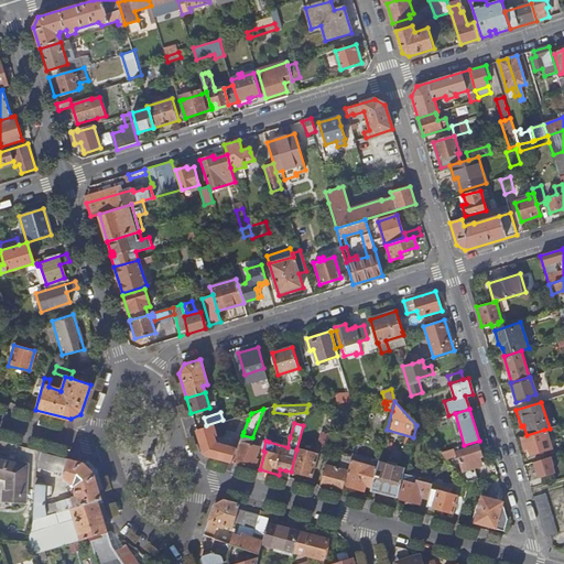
[(223,424),(197,432),(202,449),(231,441),(230,437),(227,438),(223,424)]
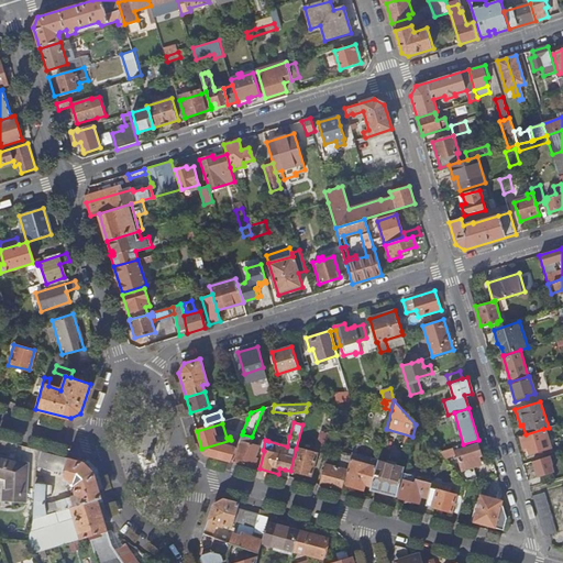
[(242,434),(243,431),(235,429),(228,448),(235,451),(242,434)]
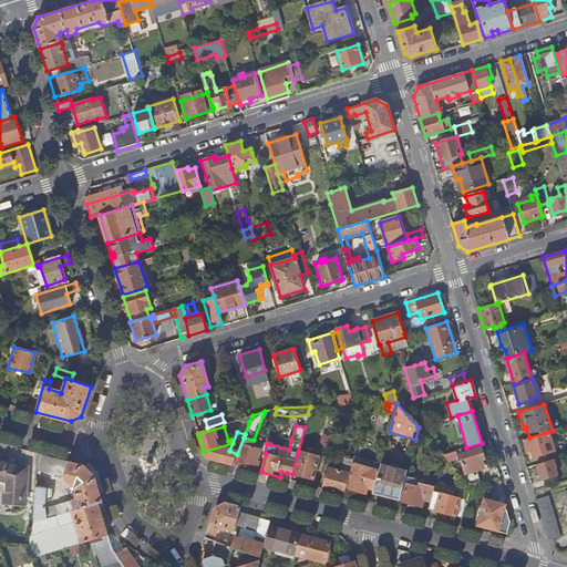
[(553,451),(547,432),(529,437),(524,440),(527,452),(531,451),(533,457),(553,451)]
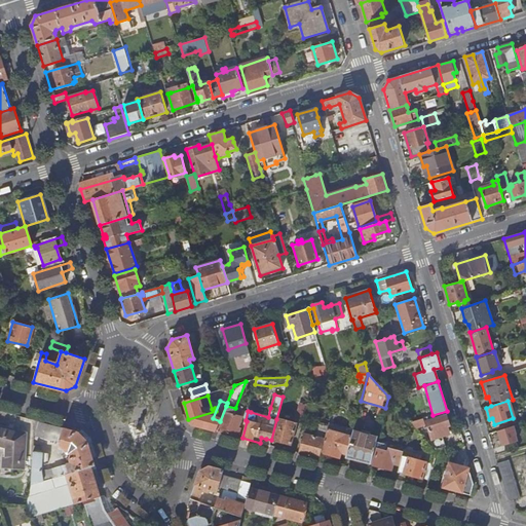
[(251,412),(268,417),(270,408),(262,406),(260,411),(252,409),(251,412)]
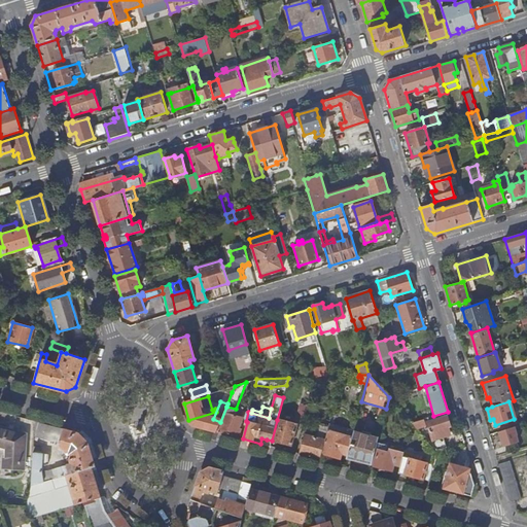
[(303,421),(306,411),(300,409),(296,420),(303,421)]
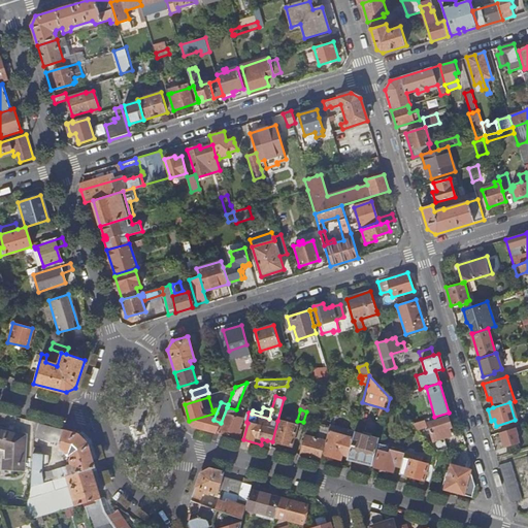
[(225,414),(218,433),(237,438),(241,430),(239,429),(243,419),(225,414)]
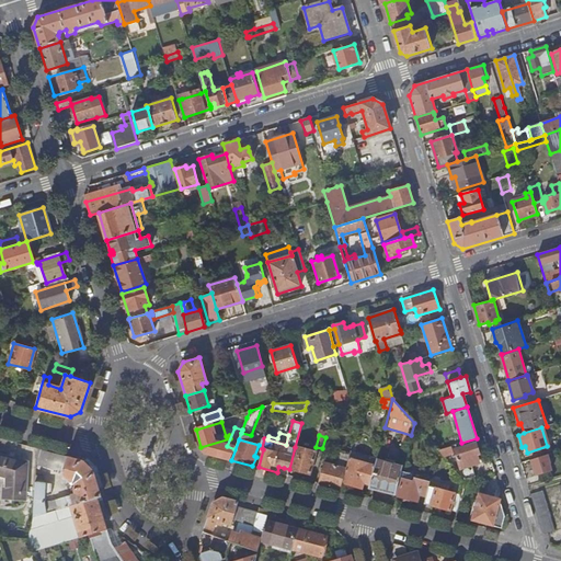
[(465,480),(474,477),(471,465),(478,462),(476,454),(479,454),(476,443),(455,449),(460,467),(455,469),(459,474),(465,480)]
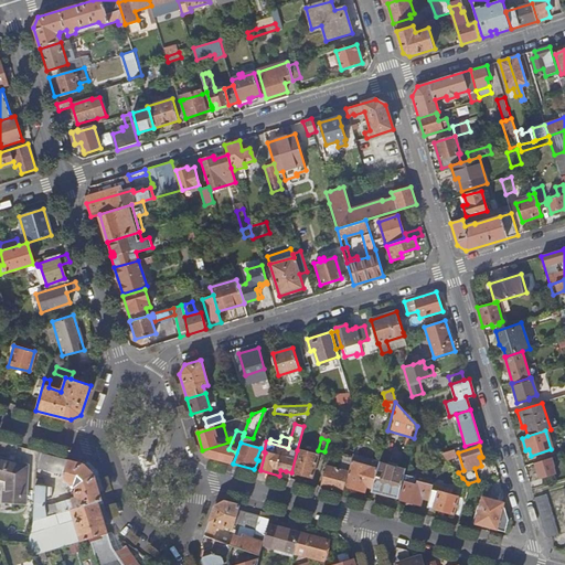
[(454,449),(441,454),(447,459),(455,456),(454,449)]
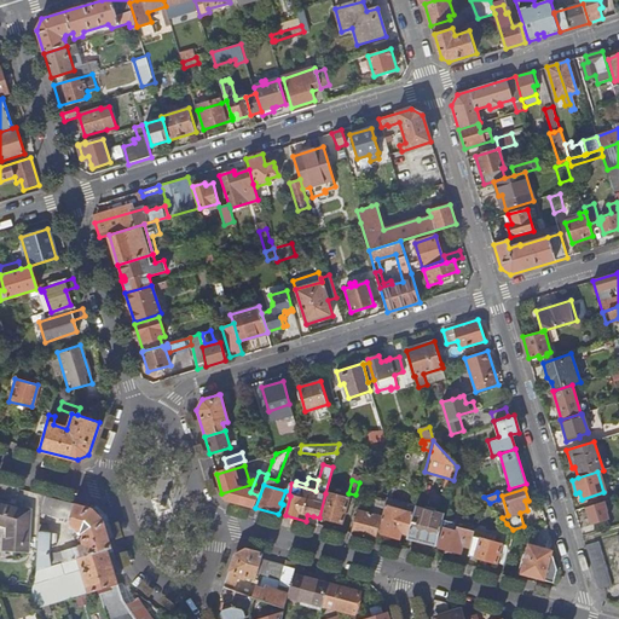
[(325,493),(319,518),(341,524),(347,498),(325,493)]
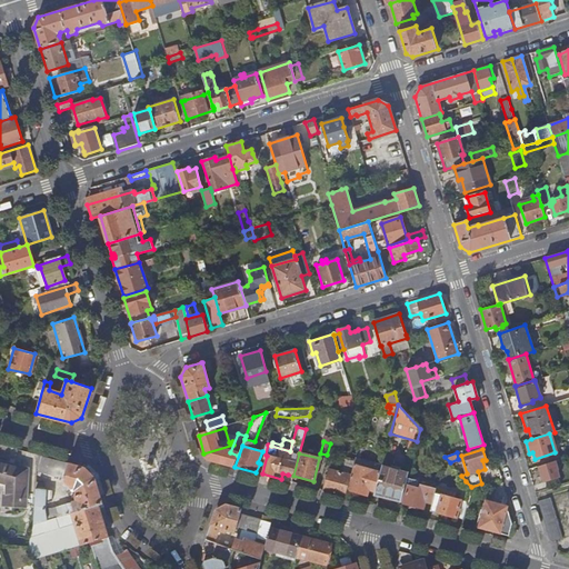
[(52,477),(62,479),(67,461),(57,459),(52,477)]
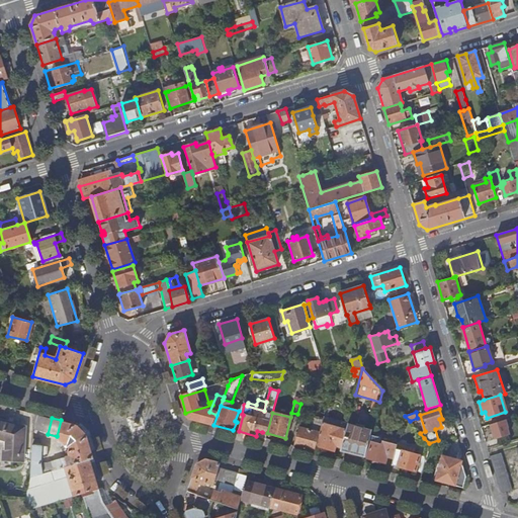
[(299,428),(294,446),(314,451),(316,445),(321,424),(322,420),(313,418),(310,430),(299,428)]
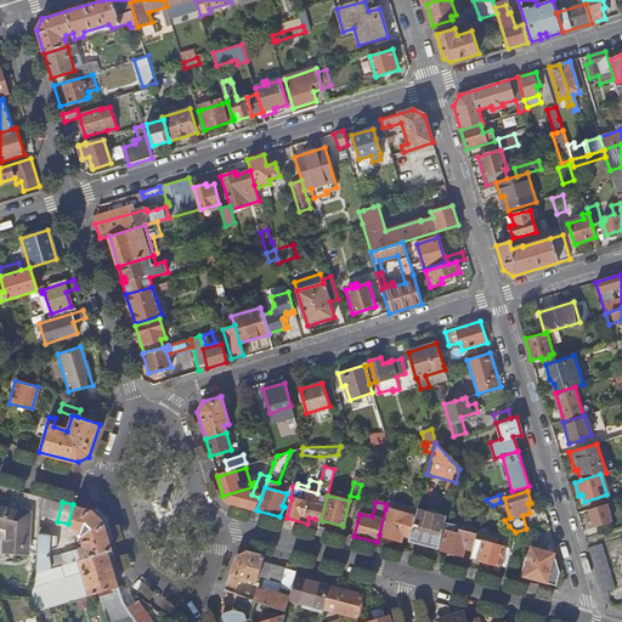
[(26,549),(28,512),(23,510),(4,505),(0,504),(0,525),(6,527),(5,548),(26,549)]
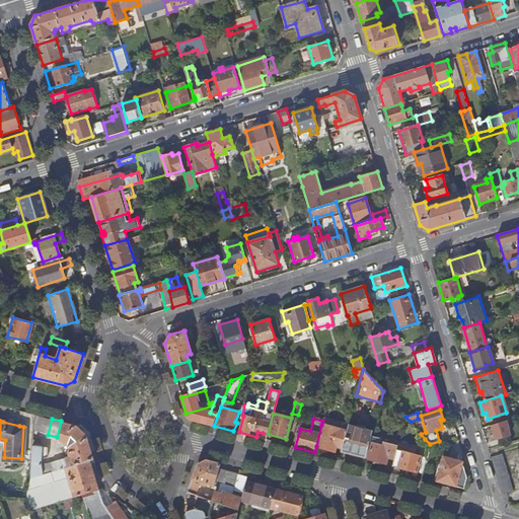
[(50,471),(88,460),(93,458),(86,435),(77,426),(61,421),(57,437),(57,438),(66,446),(67,449),(64,450),(65,453),(68,452),(69,455),(49,461),(46,466),(48,472),(50,471)]
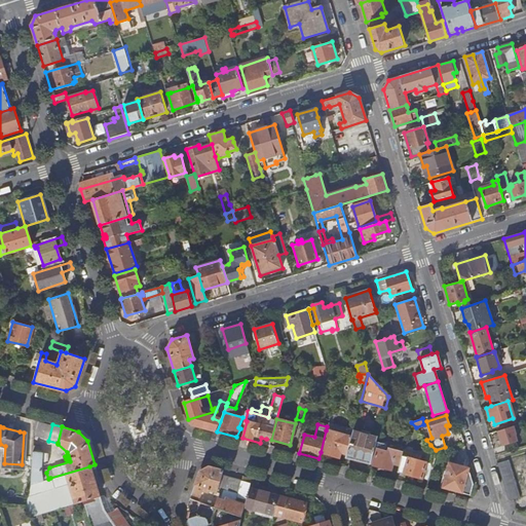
[(515,435),(513,426),(497,430),(502,446),(517,442),(515,435)]
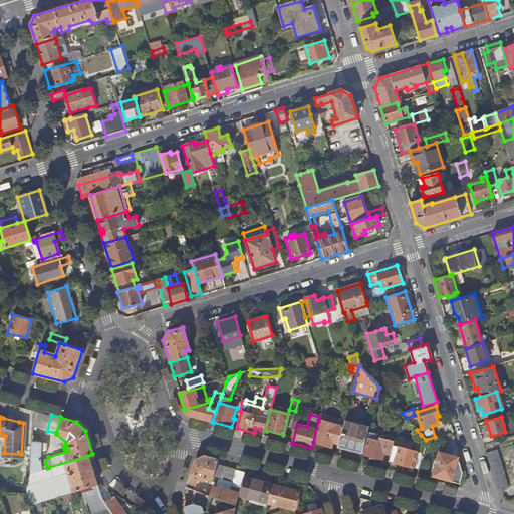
[(332,443),(338,444),(343,427),(318,421),(313,442),(331,447),(332,443)]
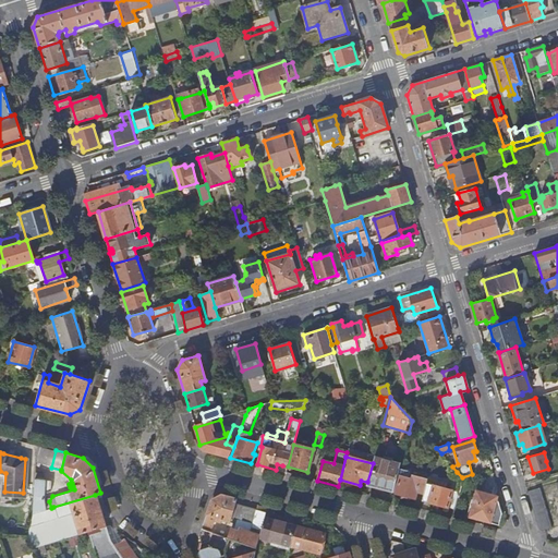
[(366,485),(381,488),(392,492),(399,469),(400,464),(374,457),(373,463),(367,482),(366,485)]
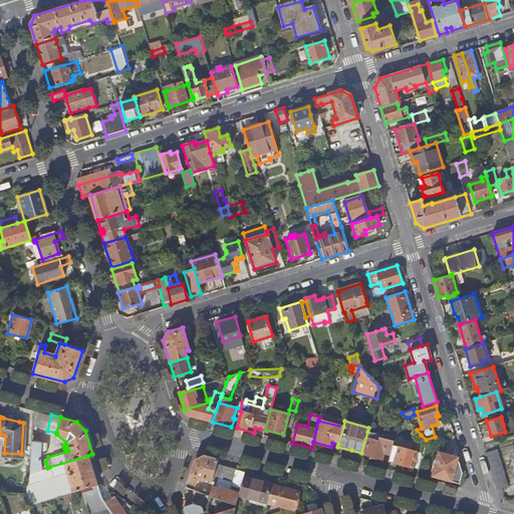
[(374,458),(378,459),(381,460),(383,454),(391,456),(393,446),(394,442),(379,438),(378,442),(375,441),(377,435),(367,432),(361,453),(361,455),(370,457),(374,458)]
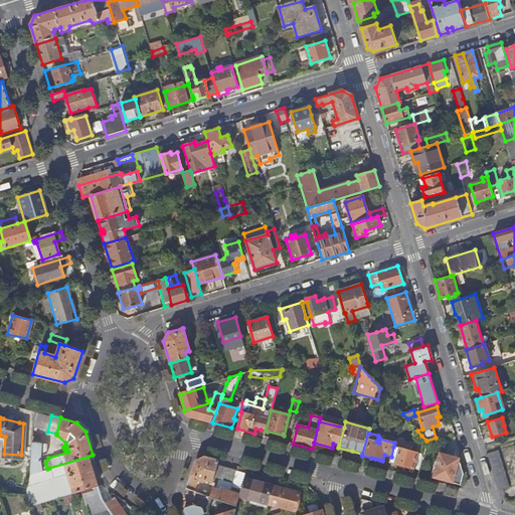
[(42,471),(40,461),(40,455),(46,453),(47,444),(31,442),(30,457),(29,474),(42,471)]
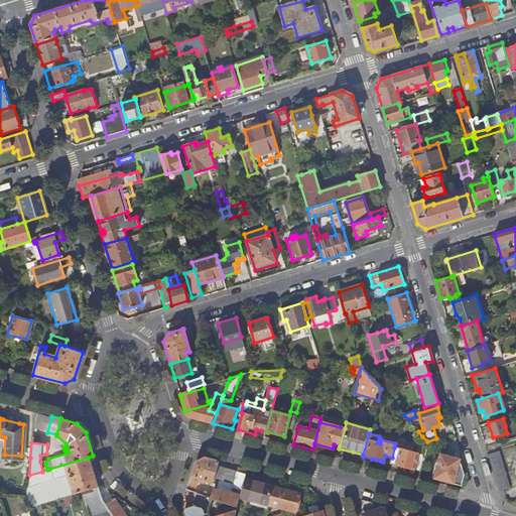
[(419,471),(419,469),(423,456),(412,453),(413,446),(402,443),(400,449),(394,447),(392,458),(390,464),(419,471)]
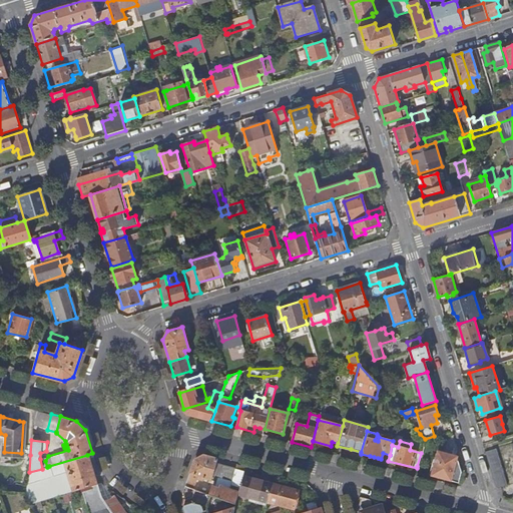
[(495,488),(504,486),(493,449),(482,452),(492,486),(495,488)]
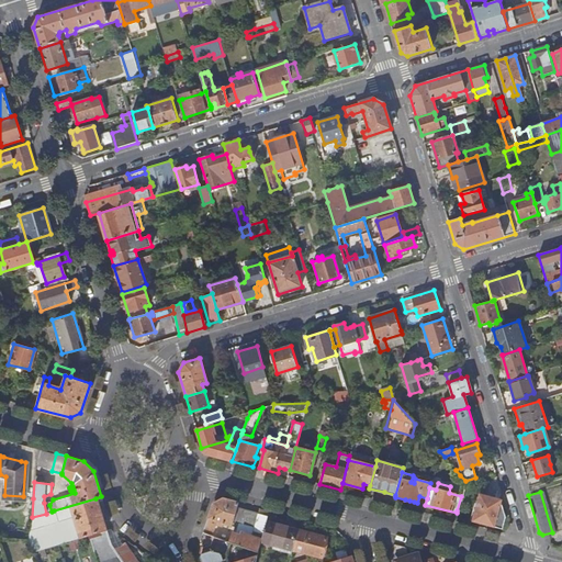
[(501,499),(479,494),(472,521),(502,529),(505,517),(501,502),(501,499)]
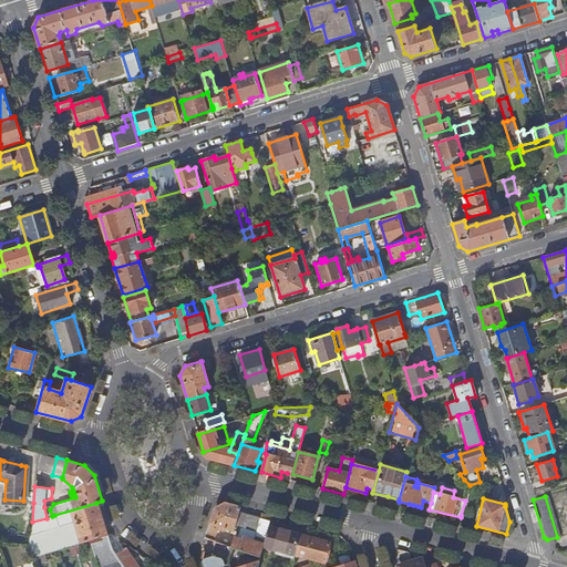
[(232,529),(233,526),(235,526),(254,532),(257,518),(258,517),(236,512),(237,506),(222,502),(213,507),(204,533),(212,535),(215,527),(222,529),(223,527),(232,529)]
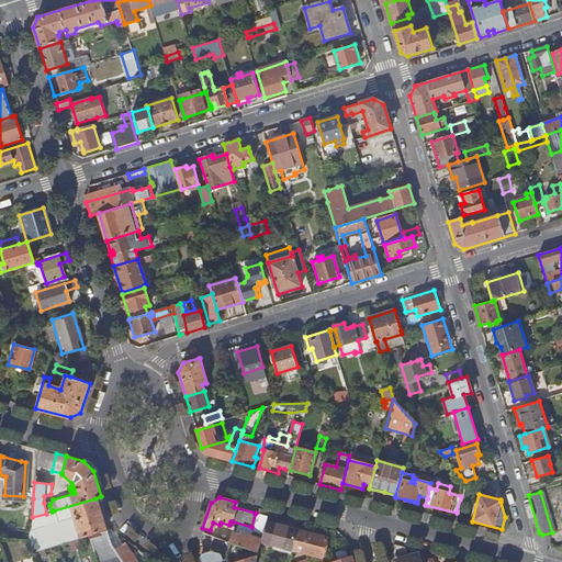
[(89,535),(105,530),(96,498),(54,510),(57,520),(74,515),(78,528),(74,527),(43,537),(42,534),(33,536),(26,539),(31,552),(33,551),(43,549),(57,544),(68,541),(78,538),(89,535)]
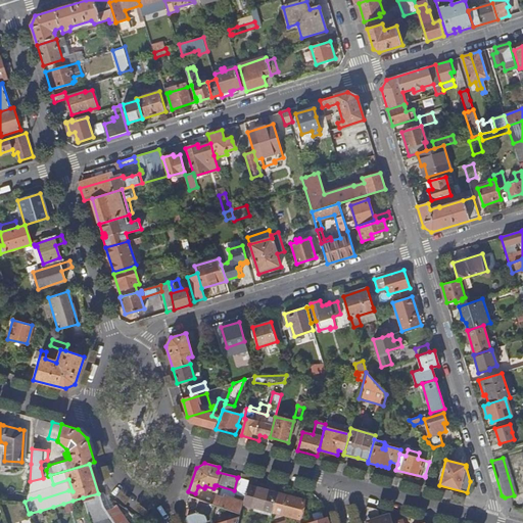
[(225,495),(243,502),(248,485),(249,481),(237,478),(234,490),(217,485),(215,493),(224,497),(225,495)]
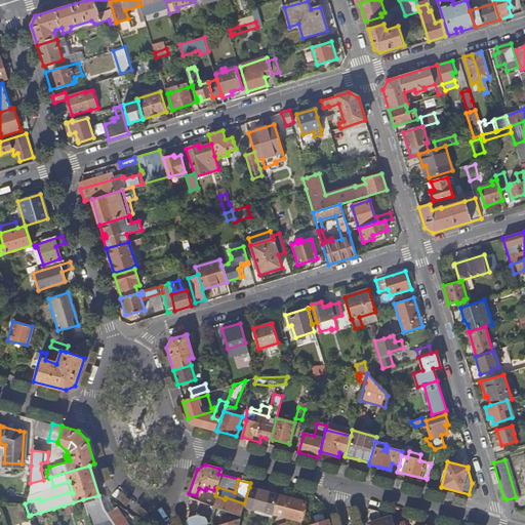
[(274,513),(279,495),(249,487),(244,503),(244,506),(274,513)]
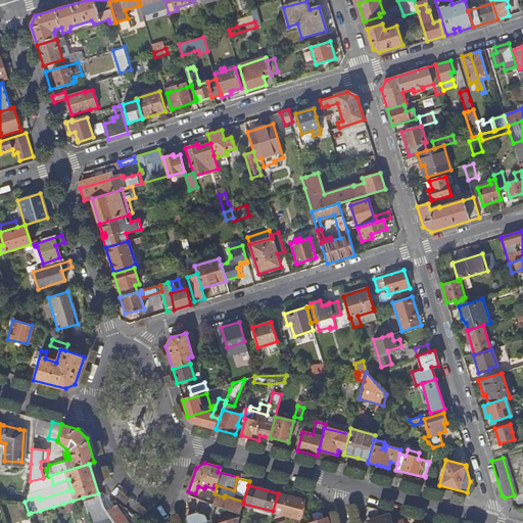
[(128,522),(117,509),(106,512),(102,507),(98,493),(83,497),(90,522),(128,522)]
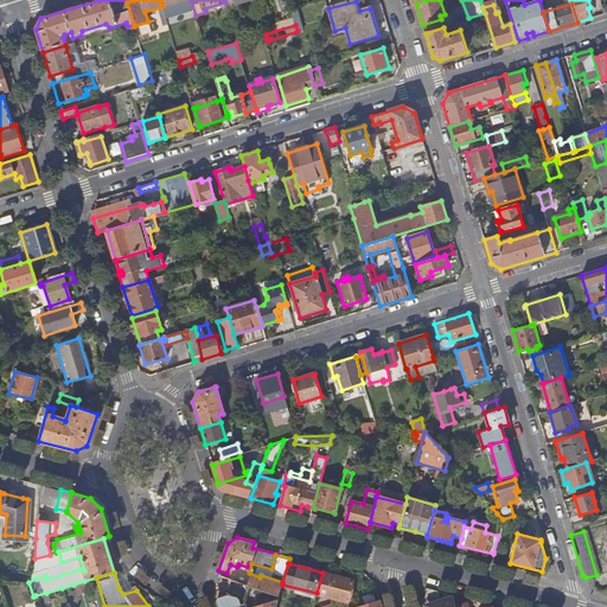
[(248,585),(249,586),(272,593),(279,595),(282,585),(282,582),(261,575),(260,577),(249,573),(248,585)]
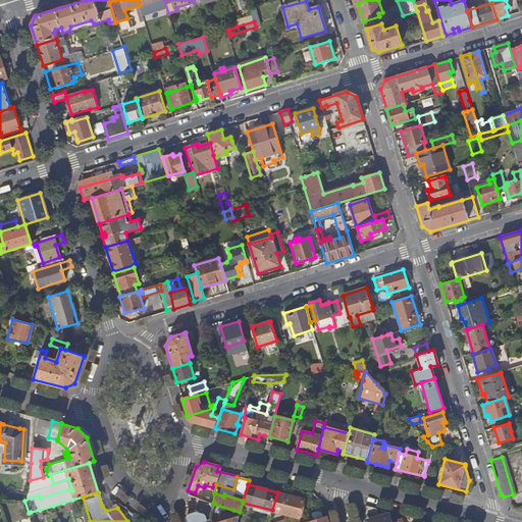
[(304,499),(277,492),(272,510),(299,518),(302,516),(304,511),(302,508),(304,499)]
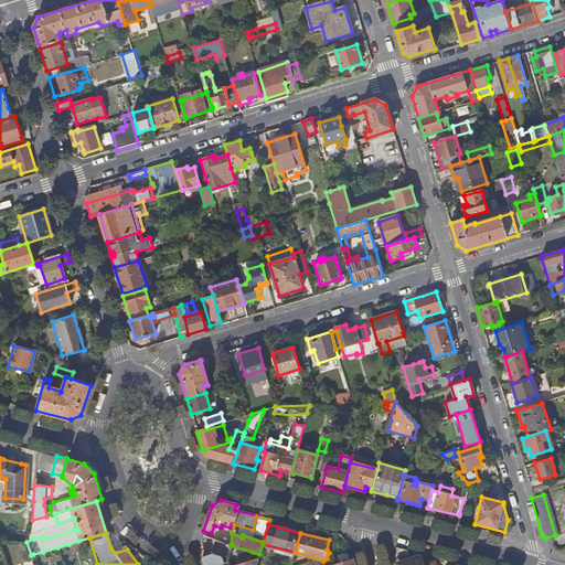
[(231,544),(214,539),(212,547),(203,550),(203,553),(203,556),(202,557),(202,560),(202,564),(215,564),(227,562),(231,551),(232,545),(231,544)]
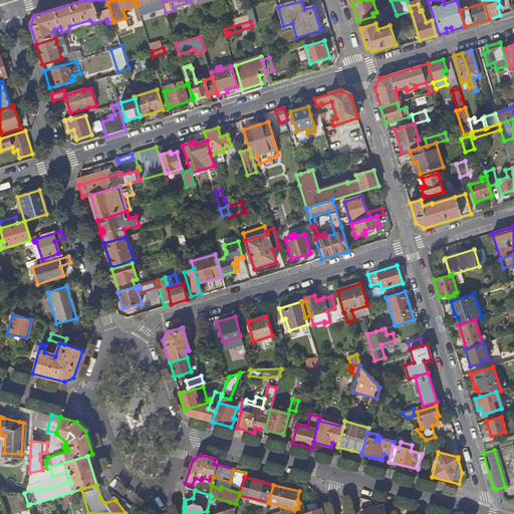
[(63,500),(73,498),(71,492),(62,495),(63,500)]
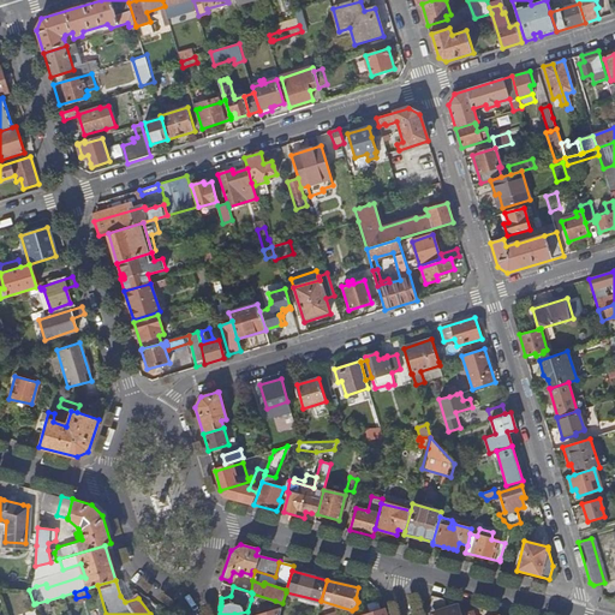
[(275,601),(252,593),(251,599),(273,607),(275,601)]
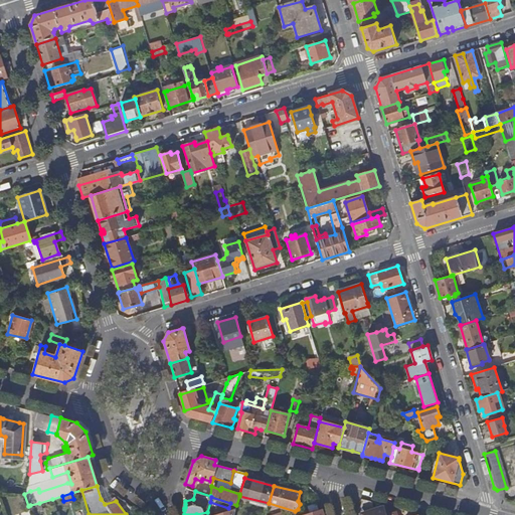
[(32,512),(42,509),(39,503),(30,505),(32,512)]
